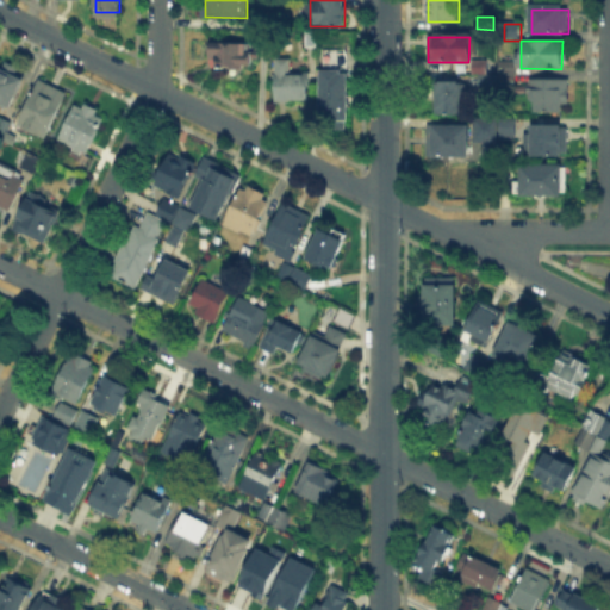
[(215,60),(211,60),(211,45),(251,45),(251,69),(215,68),(215,60)]
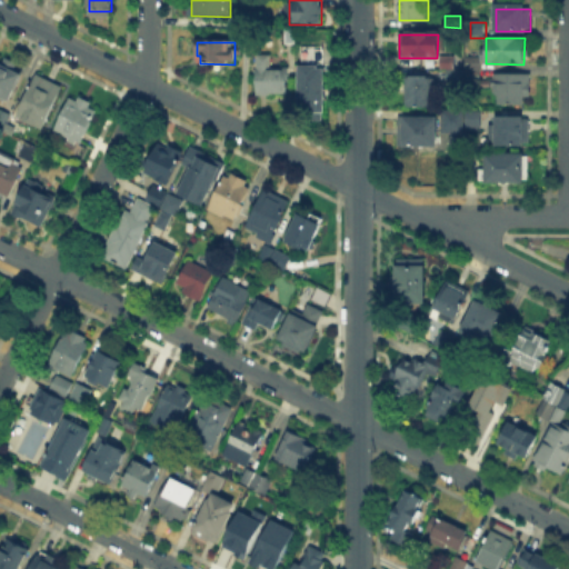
[(322,73),(322,111),(301,110),(301,73),(301,46),(322,47),(322,73)]
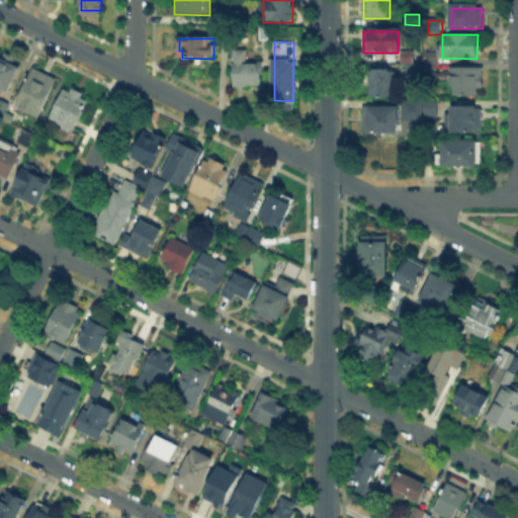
[(412,62),(412,51),(421,51),(421,62),(412,62)]
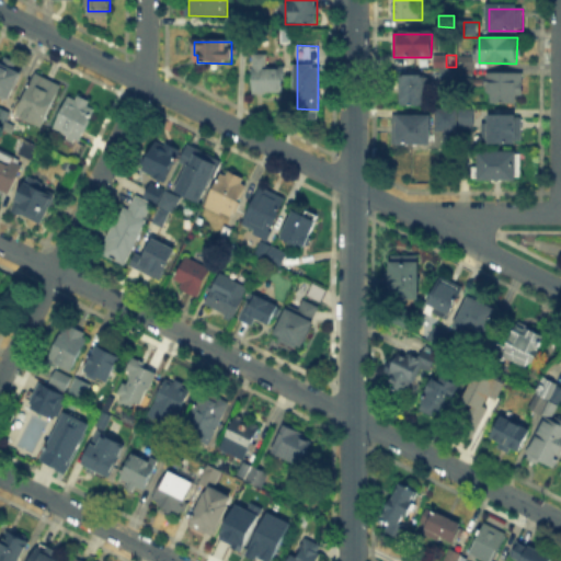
[(270,56),(270,68),(285,68),(285,94),(254,94),(254,56),(270,56)]
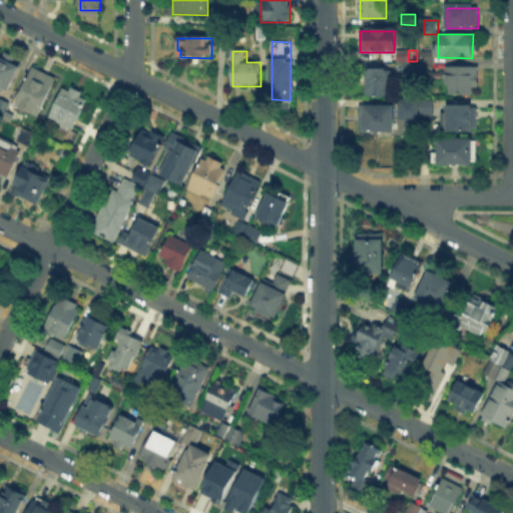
[(394,61),(394,52),(408,52),(408,61),(394,61)]
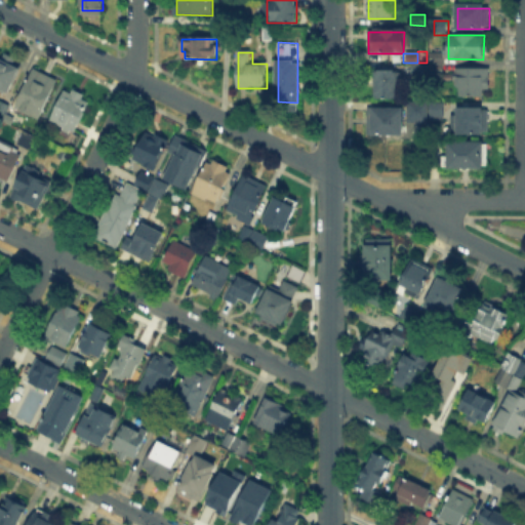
[(0,54),(4,57),(5,55),(21,64),(18,68),(21,69),(7,94),(0,90),(0,54)]
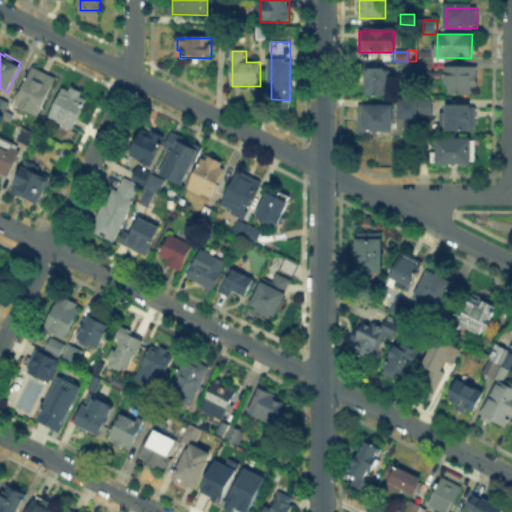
[(420,71),(420,54),(431,54),(431,71),(420,71)]
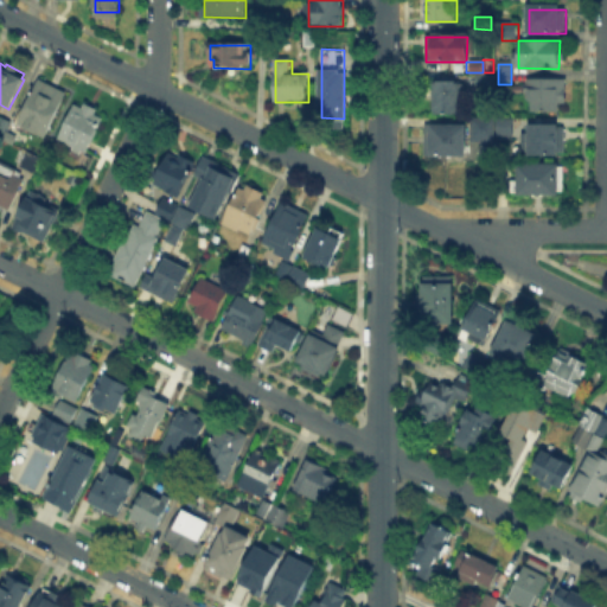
[(477,76),(477,83),(460,83),(460,74),(477,74),(477,76)]
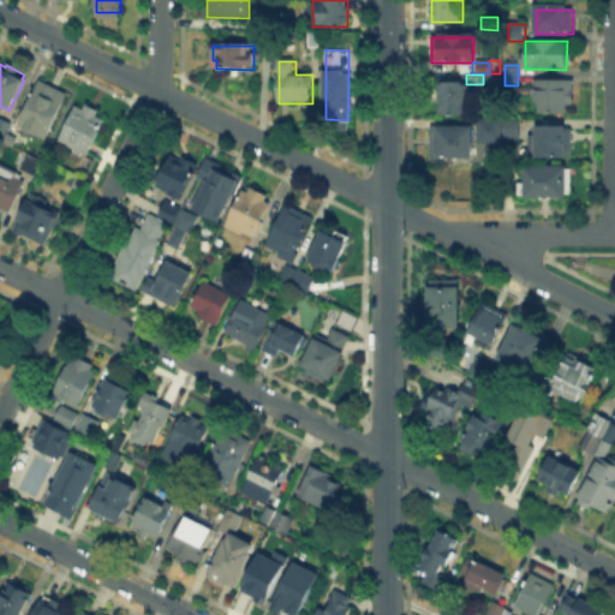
[(483,88),(483,77),(499,77),(499,88),(483,88)]
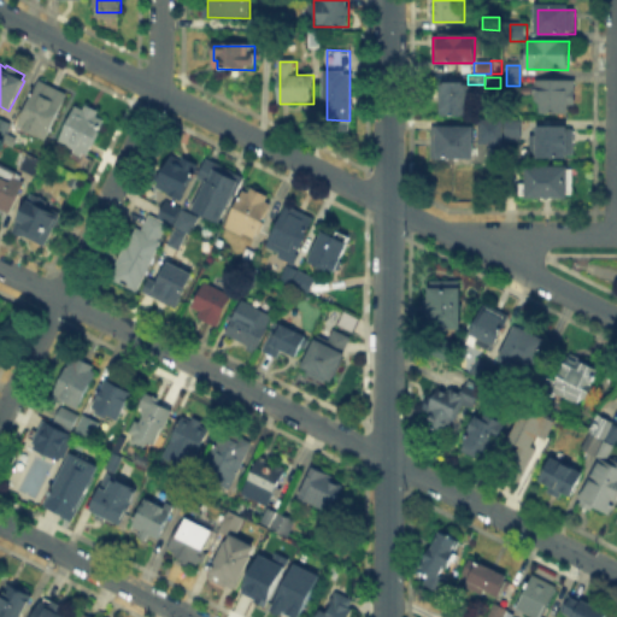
[(40,78),(69,95),(45,140),(16,124),(40,78)]
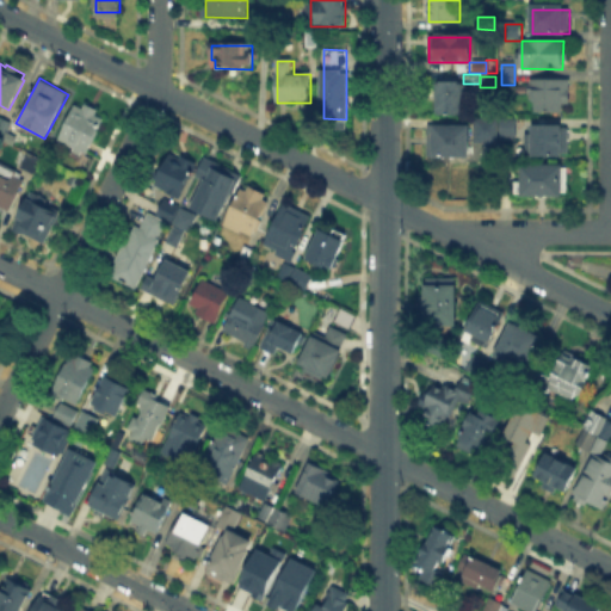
[(437,116),(437,81),(462,81),(462,116),(437,116)]
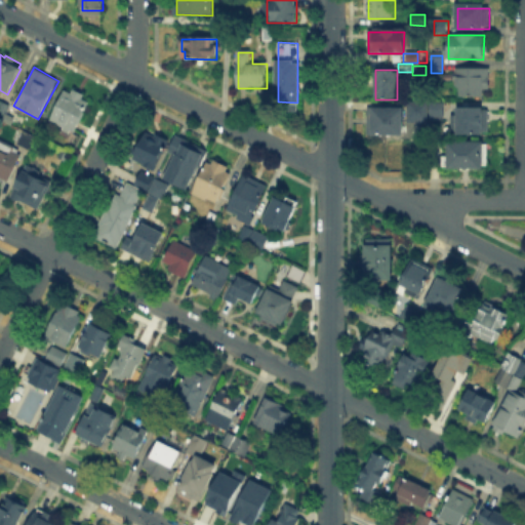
[(486,97),(457,97),(457,70),(496,70),(496,87),(486,87),(486,97)]
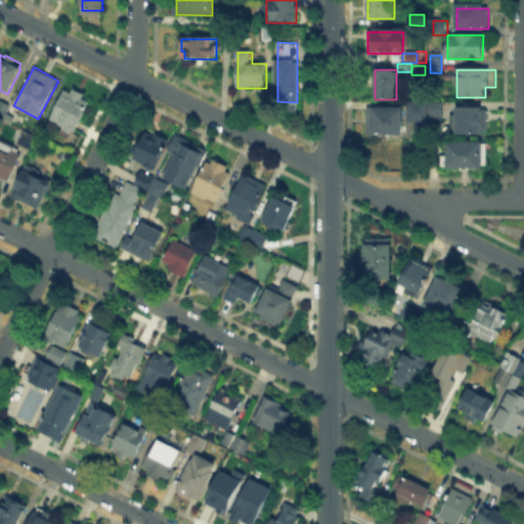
[(67,88),(92,100),(75,137),(50,125),(67,88)]
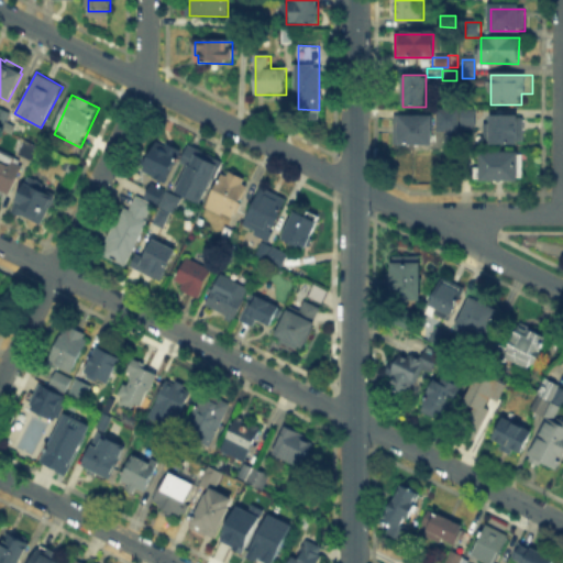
[(438,119),(438,110),(475,110),(475,132),(433,132),(433,145),(401,145),(401,118),(438,119)]
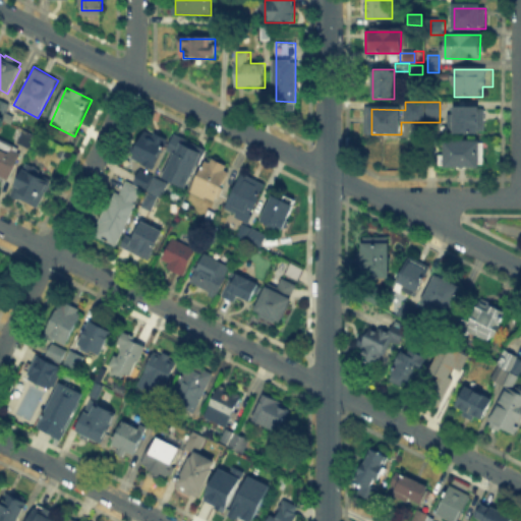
[(452,134),(452,108),(484,108),(484,134),(452,134)]
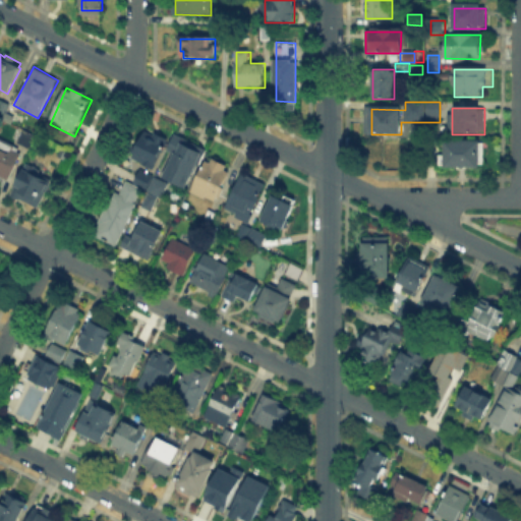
[(131,156),(145,129),(167,140),(155,167),(131,156)]
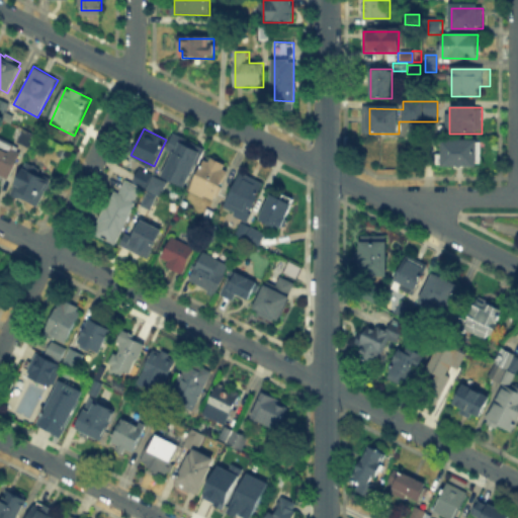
[(17,142),(23,130),(32,135),(26,147),(17,142)]
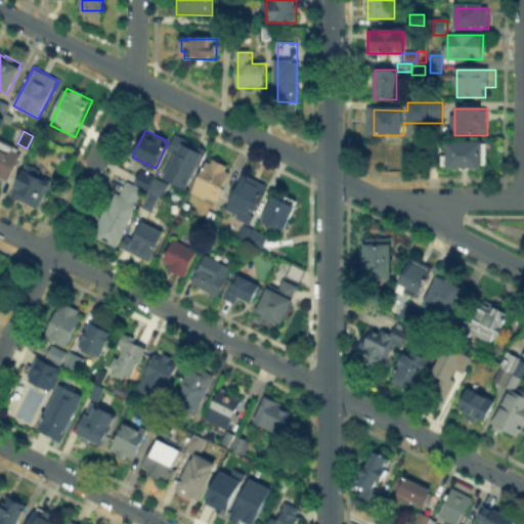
[(0,140),(22,151),(4,185),(0,182),(0,140)]
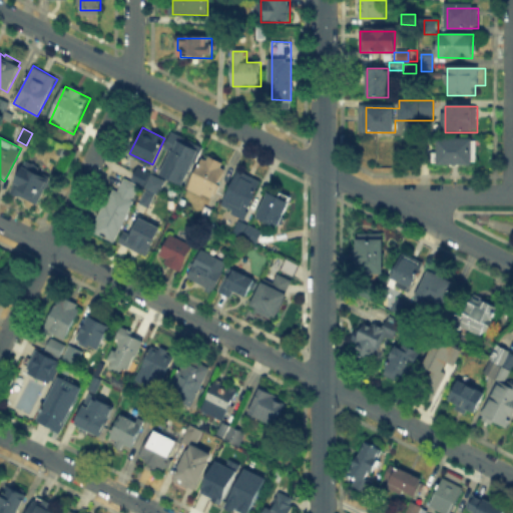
[(160,174),(179,137),(202,149),(183,186),(160,174)]
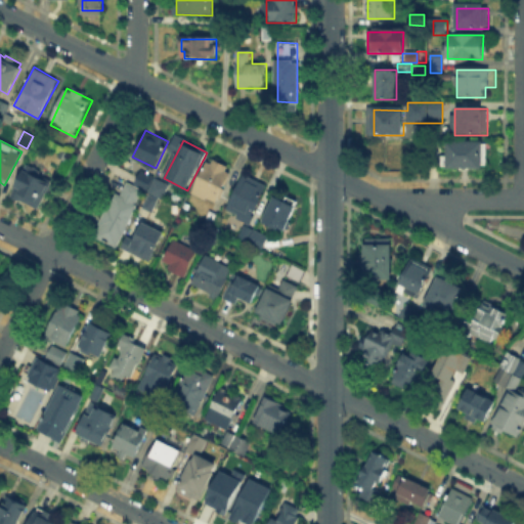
[(448,170),(448,142),(486,142),(486,171),(448,170)]
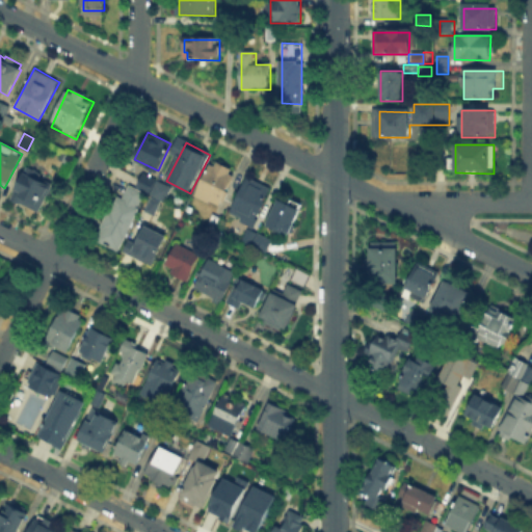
[(213,162),(236,175),(218,208),(195,195),(213,162)]
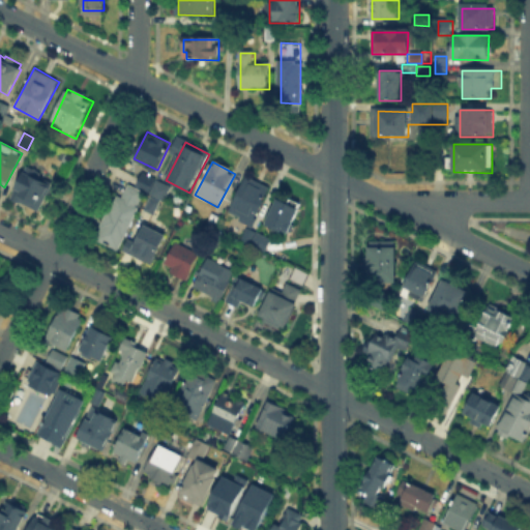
[(21,166),(46,177),(35,201),(9,189),(21,166)]
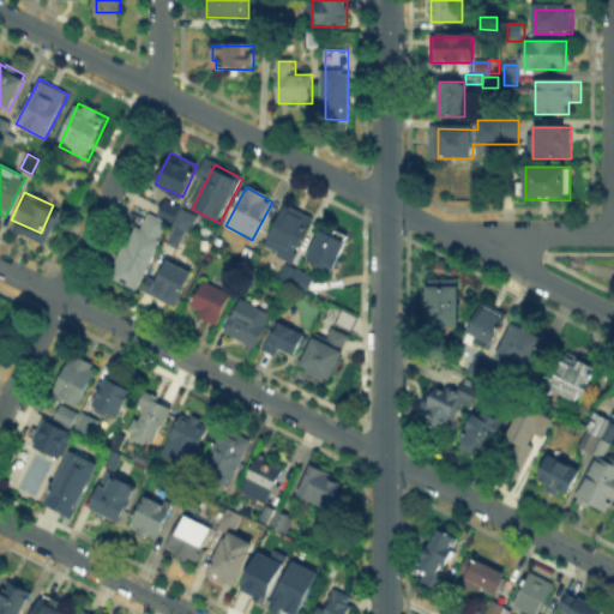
[(157,214),(163,200),(178,209),(172,221),(157,214)]
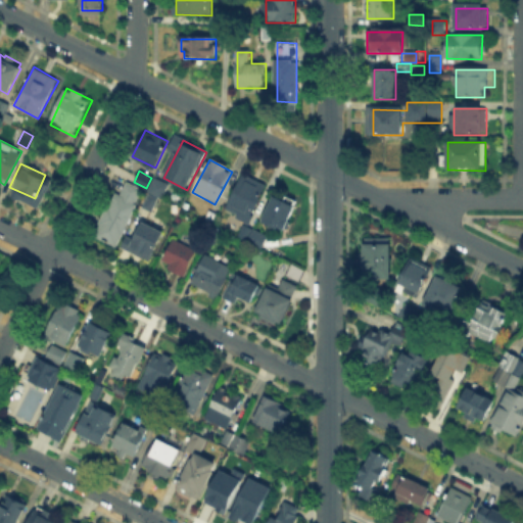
[(225,203),(229,204),(243,175),(268,186),(249,224),(222,210),(225,203)]
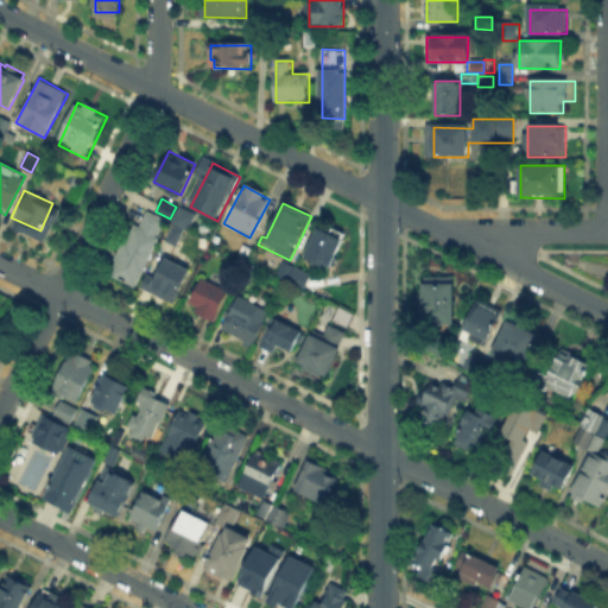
[(177,221),(183,208),(197,215),(191,228),(177,221)]
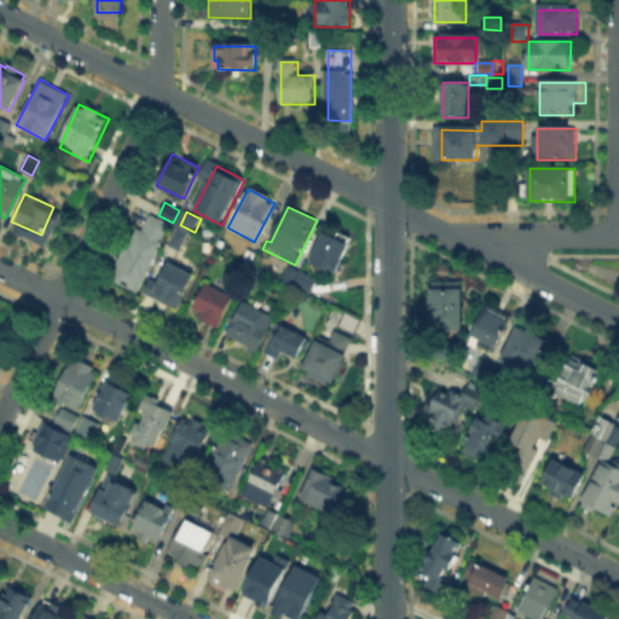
[(113,277),(144,215),(166,226),(134,288),(113,277)]
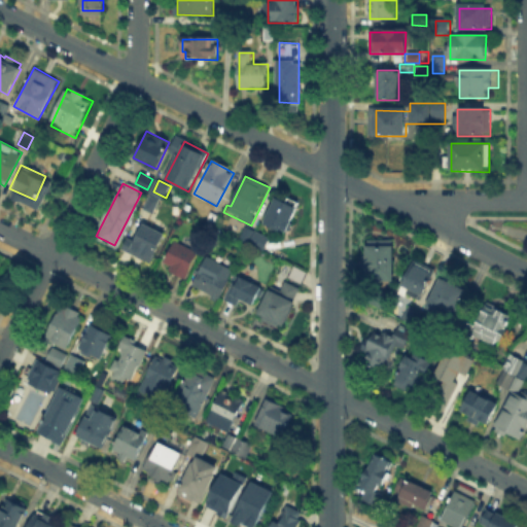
[(278,198),(293,206),(294,202),(301,205),(286,233),(266,222),(278,198)]
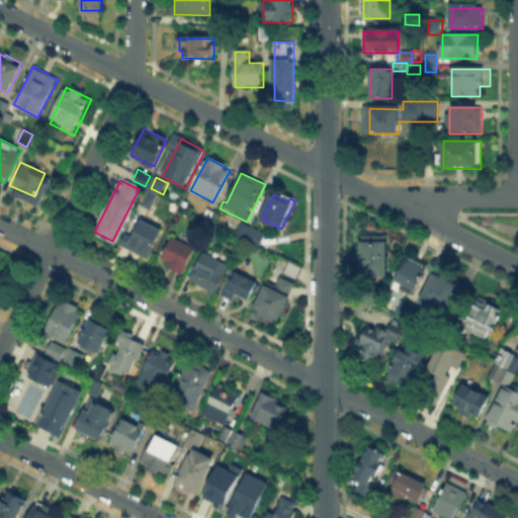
[(141,205),(145,195),(156,200),(151,210),(141,205)]
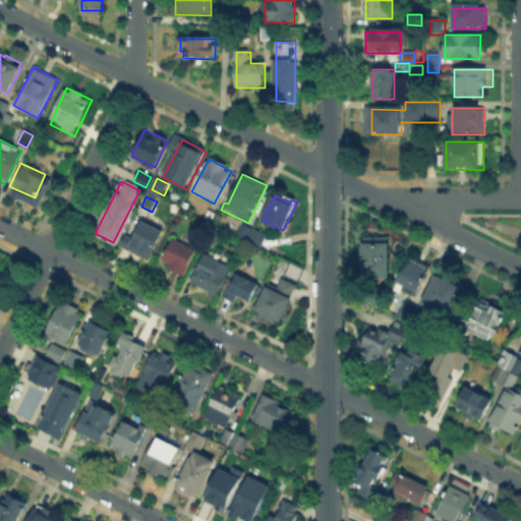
[(134,239),(143,223),(162,234),(147,262),(122,247),(128,235),(134,239)]
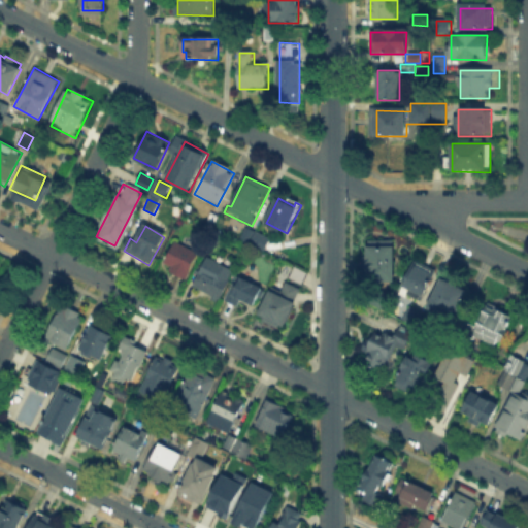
[(237,238),(243,228),(251,232),(245,242),(237,238)]
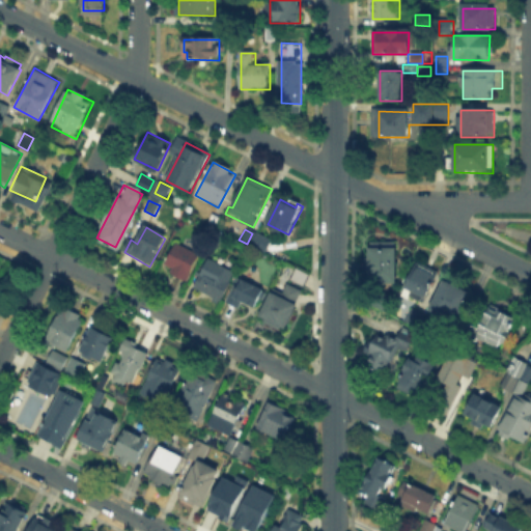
[(257,231),(273,240),(266,252),(251,245),(257,231)]
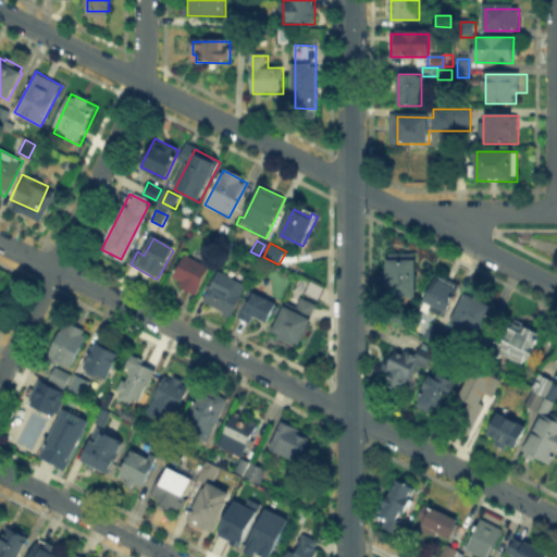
[(385,287),(387,256),(391,256),(391,254),(417,255),(416,298),(400,298),(391,288),(385,287)]
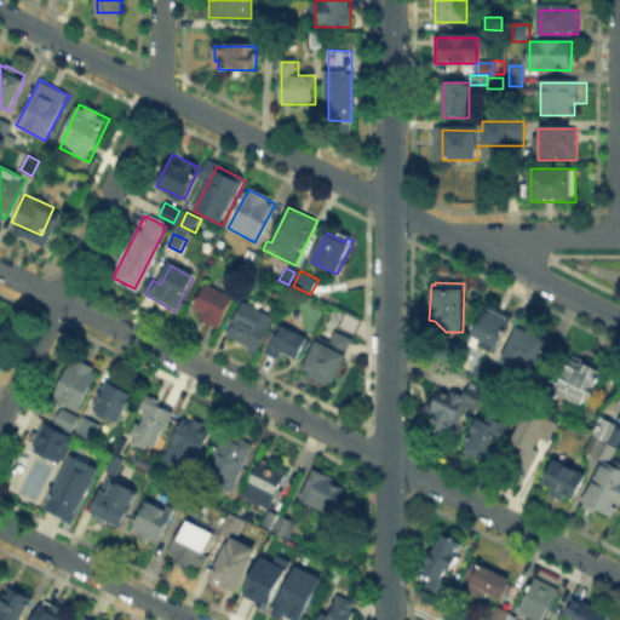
[(205,285),(233,298),(219,327),(191,314),(205,285)]
